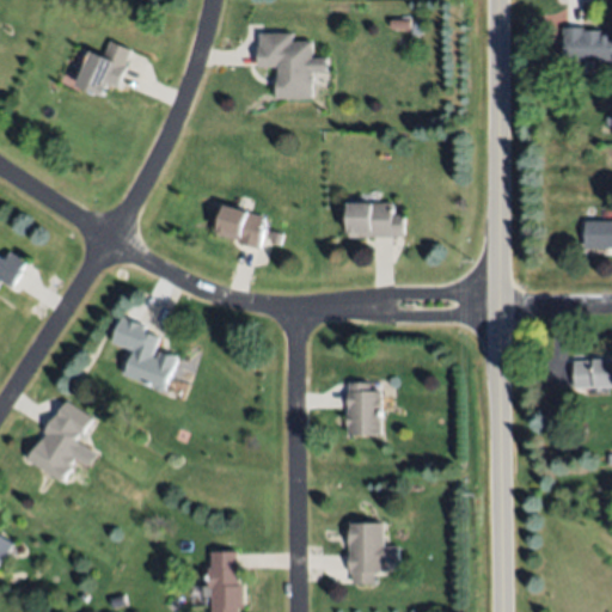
[(611,59),(567,60),(565,26),(585,26),(585,30),(601,29),(601,32),(611,31),(611,59)]
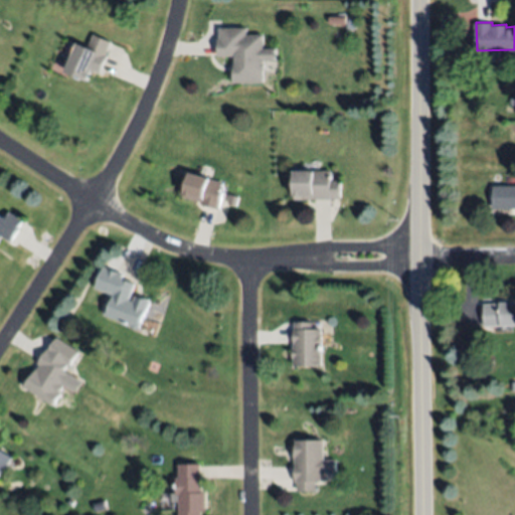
[(264,81),(233,81),(233,56),(217,56),(218,40),(219,40),(219,27),(246,27),(246,34),(264,34),(264,48),(276,48),(276,60),(264,60),(264,81)]
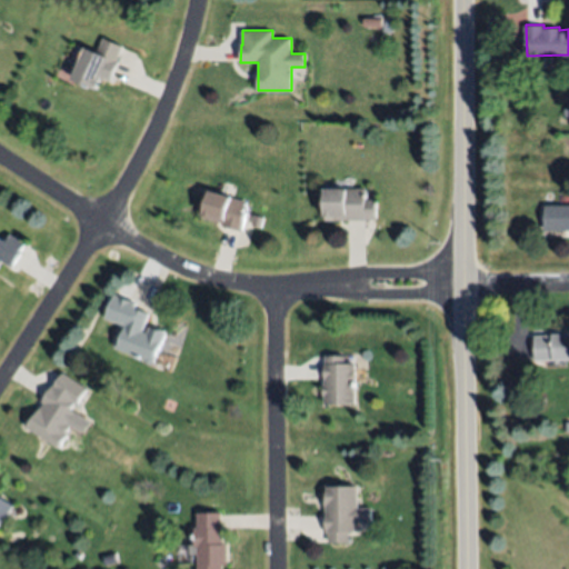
[(121,46),(109,77),(101,73),(96,88),(71,78),(83,46),(91,49),(97,36),(121,46)]
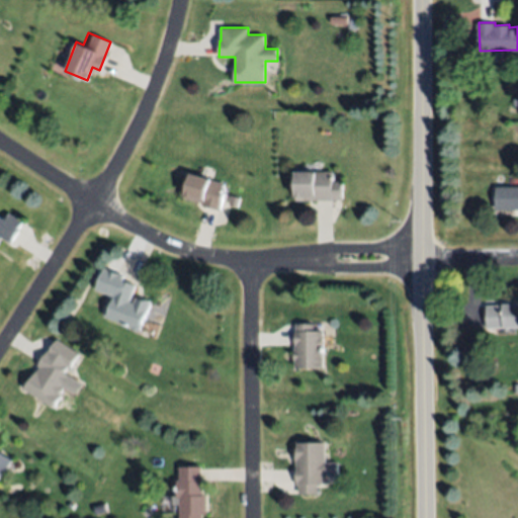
[(294,200),(294,172),(334,172),(334,181),(343,181),(343,200),(294,200)]
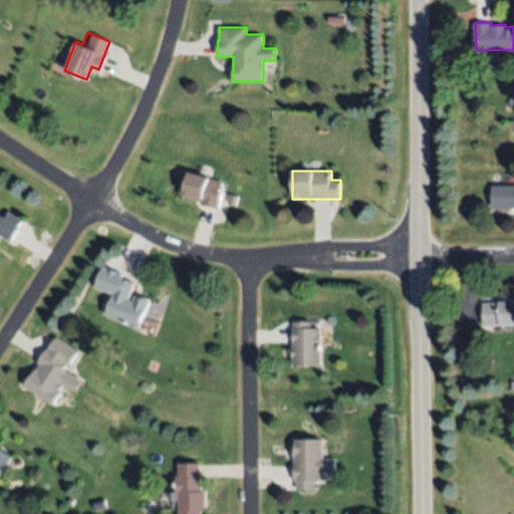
[(190,172),(226,186),(217,211),(200,204),(181,197),(190,172)]
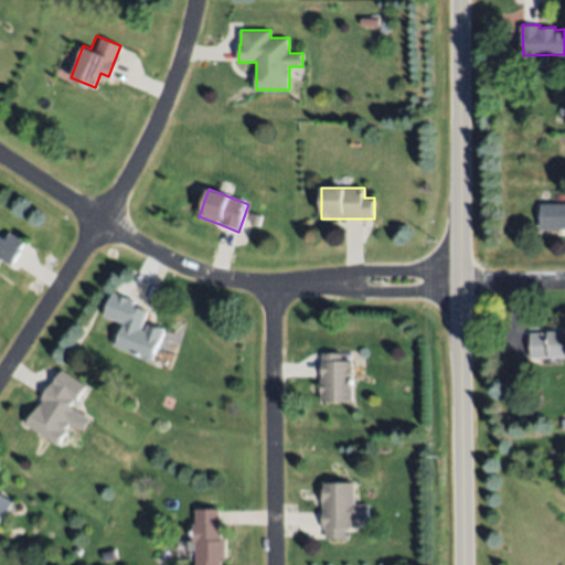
[(541,203),(564,203),(564,227),(541,227),(541,203)]
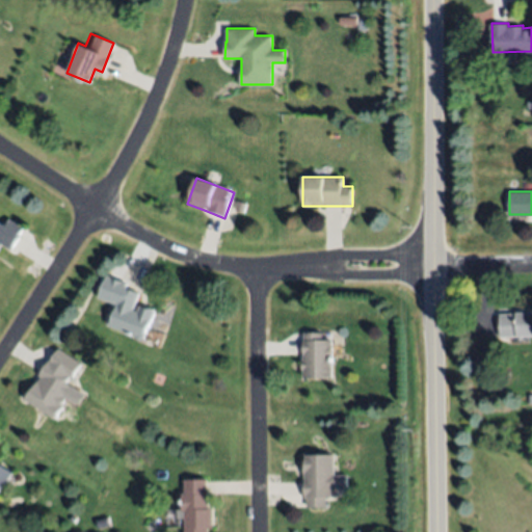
[(0,220),(6,224),(10,217),(26,228),(12,250),(1,243),(0,244),(0,220)]
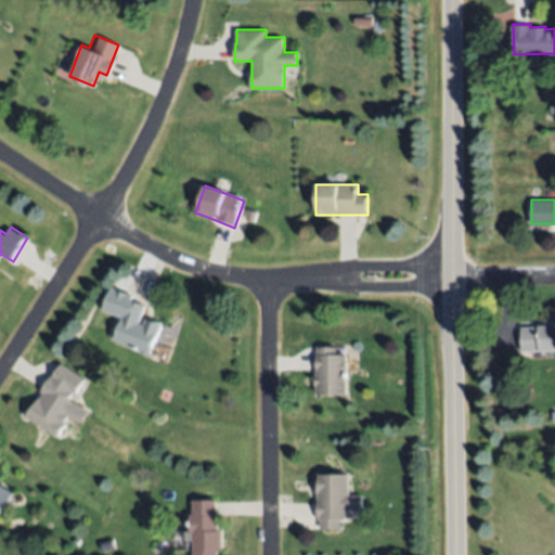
[(115,340),(123,318),(115,315),(121,296),(145,304),(140,323),(144,324),(147,318),(162,322),(152,352),(115,340)]
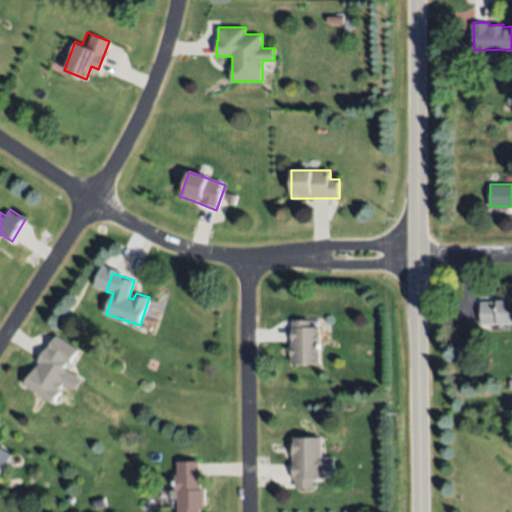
[(511,322),(482,324),(481,302),(511,300),(511,322)]
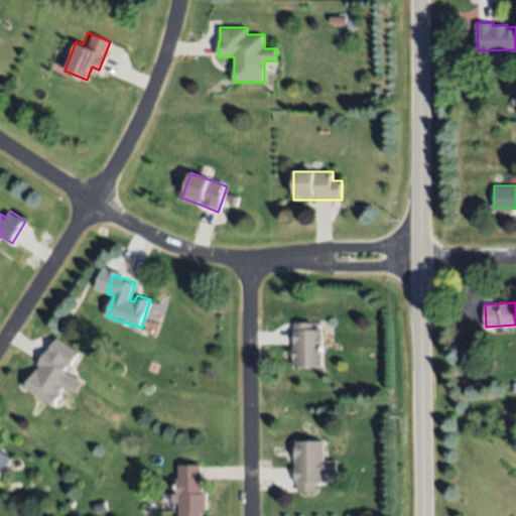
[(321,330),(321,366),(294,366),(293,324),(312,323),(312,330),(321,330)]
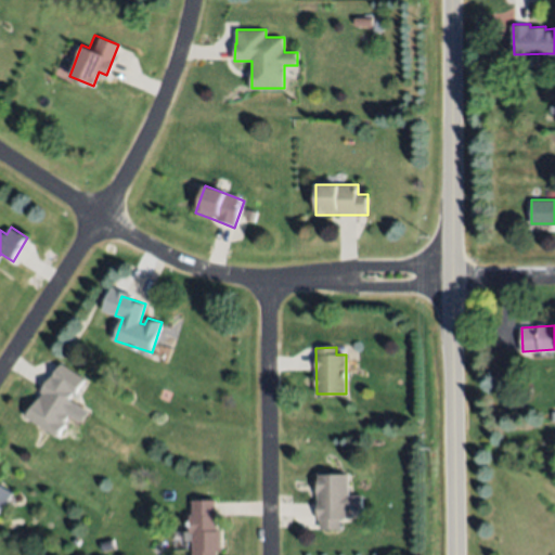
[(25,416),(60,362),(86,378),(74,397),(78,400),(56,436),(25,416)]
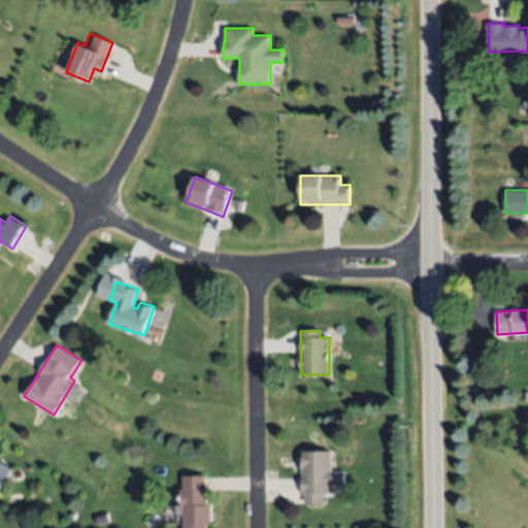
[(331,452),(331,471),(343,471),(343,485),(331,485),(331,492),(323,492),(323,503),(304,503),(304,494),(302,494),(301,452),(331,452)]
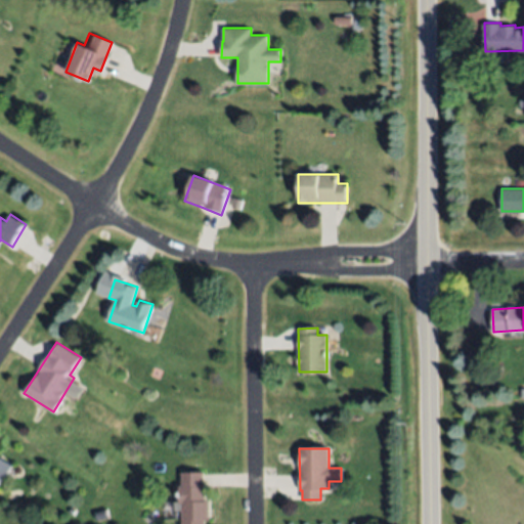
[(0,456),(11,464),(3,479),(2,479),(0,482),(0,456)]
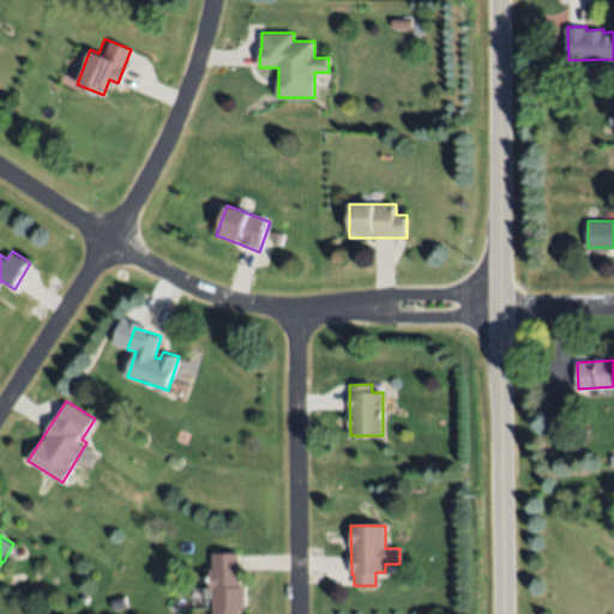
[(214,613),(215,590),(210,590),(210,570),(214,570),(214,553),(239,554),(238,571),(240,571),(240,587),(246,587),(245,609),(241,608),(241,613),(214,613)]
